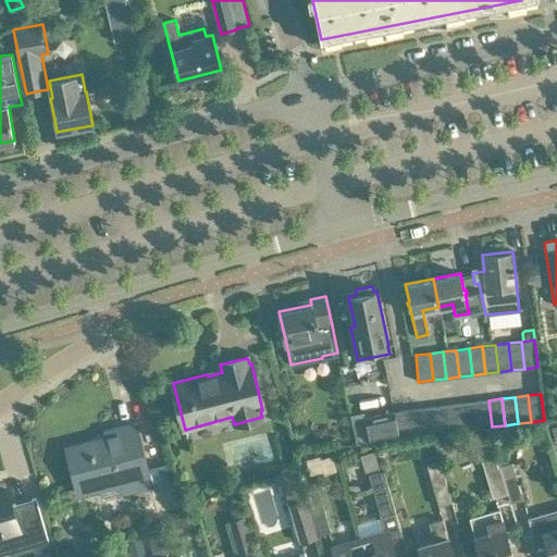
[(475,401),(479,429),(492,426),(489,400),(475,401)]
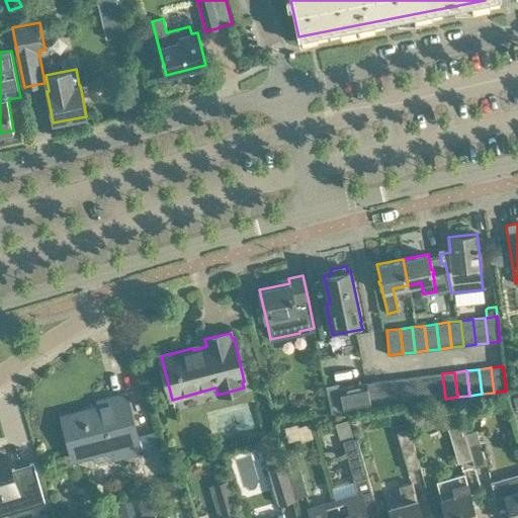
[(430,375),(433,400),(445,399),(442,373),(430,375)]
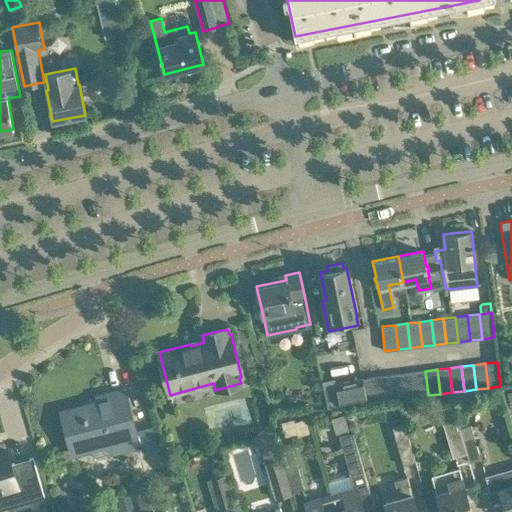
[(413,372),(416,397),(428,395),(425,371),(413,372)]
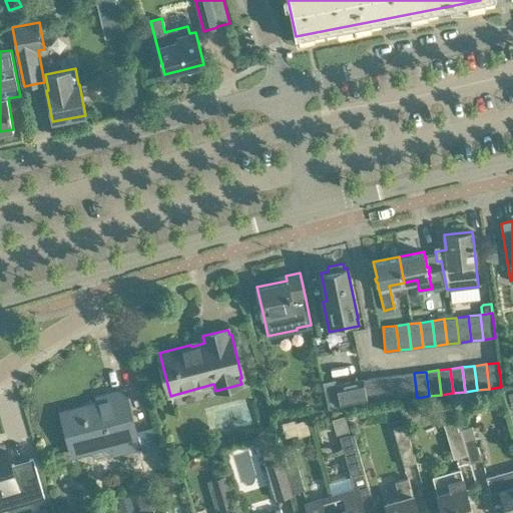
[(402,375),(405,399),(417,398),(414,373),(402,375)]
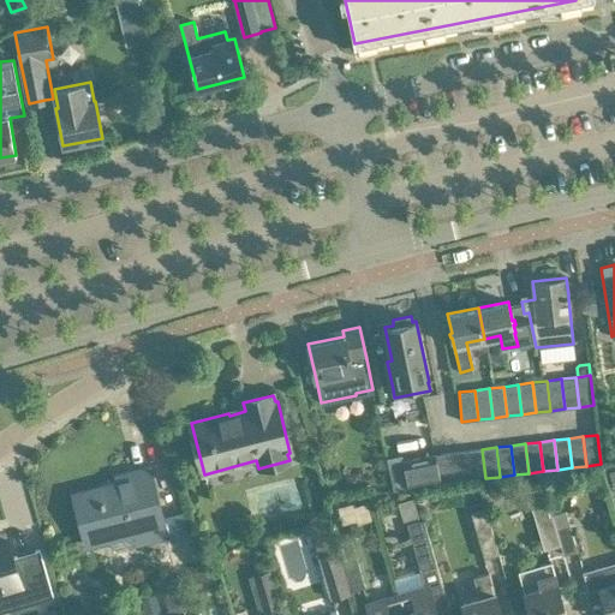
[(467,451),(471,481),(485,478),(482,449),(467,451)]
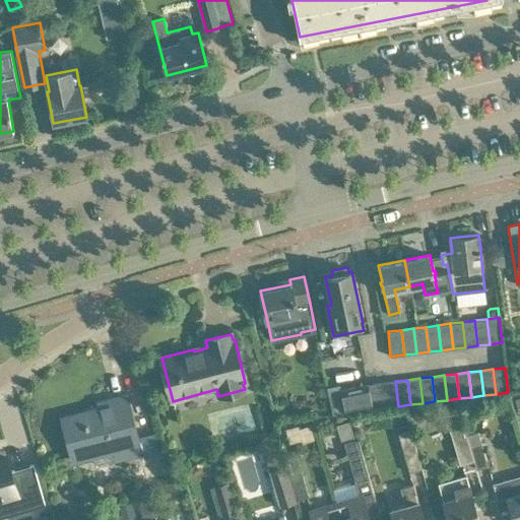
[(373,406),(374,407),(386,406),(383,383),(383,381),(368,383),(369,385),(373,406)]
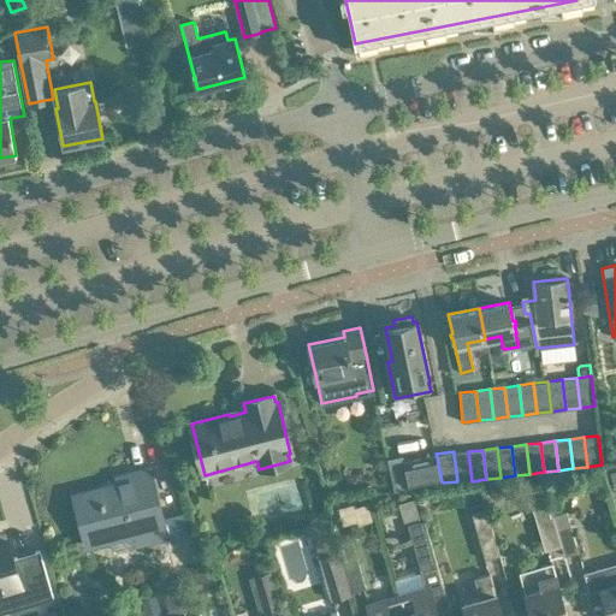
[(454,454),(457,483),(472,481),(468,451),(454,454)]
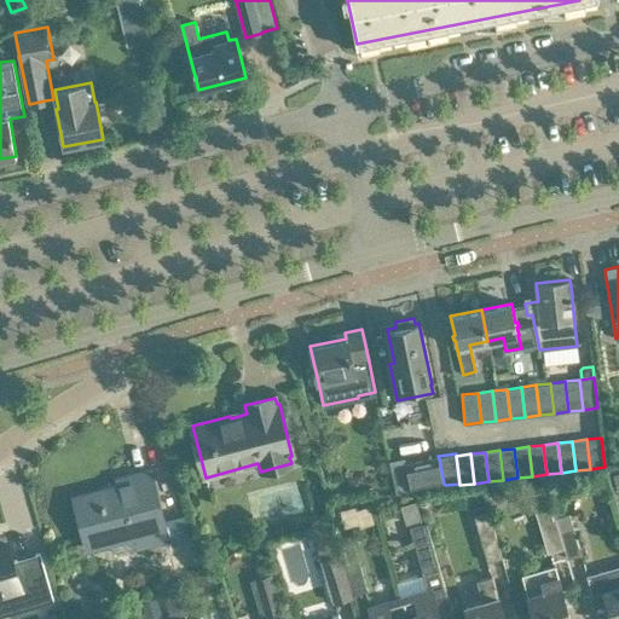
[(439,458),(405,462),(410,487),(444,484),(439,458)]
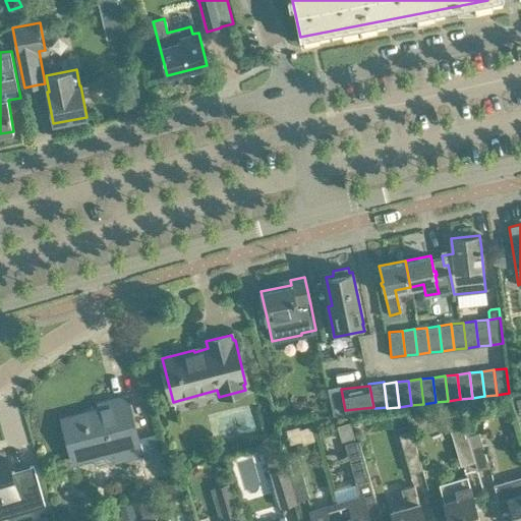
[(110,406),(62,418),(72,457),(92,452),(95,464),(118,459),(140,454),(140,450),(126,396),(112,400),(109,401),(110,406)]
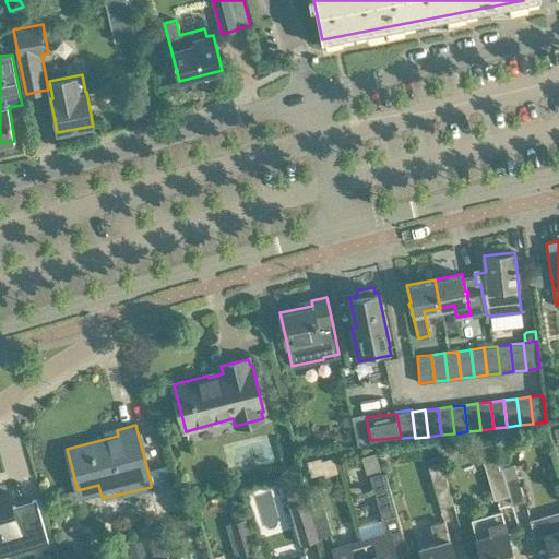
[(326,429),(313,431),(316,443),(329,441),(326,429)]
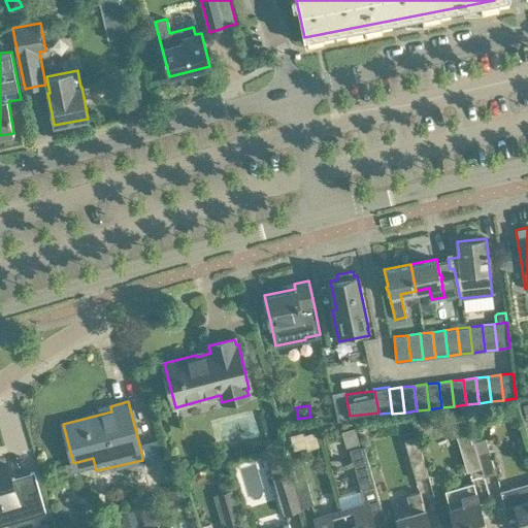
[(481,466),(473,441),(468,426),(455,430),(467,470),(481,466)]
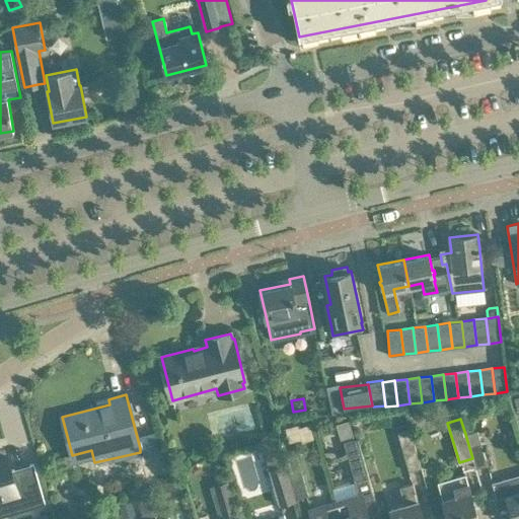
[(349,420),(337,424),(341,439),(354,436),(349,420)]
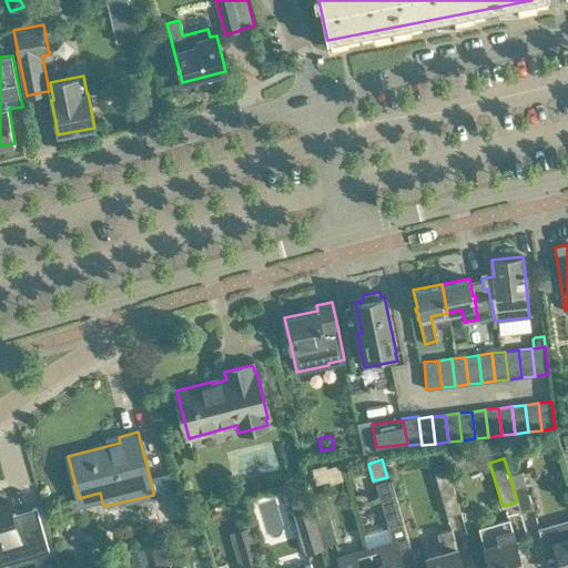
[(447,516),(460,513),(448,469),(435,474),(447,516)]
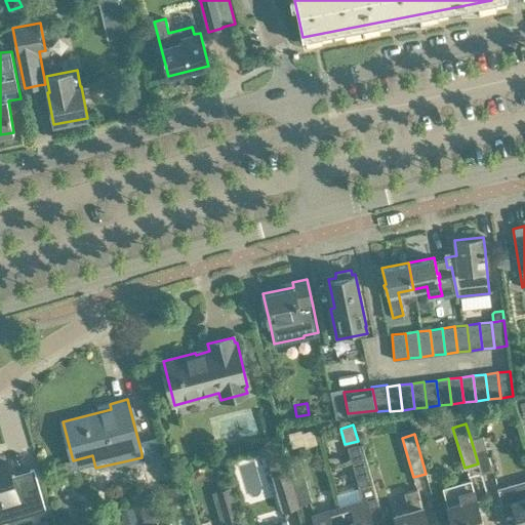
[(471,439),(478,463),(481,474),(493,471),(482,436),(471,439)]
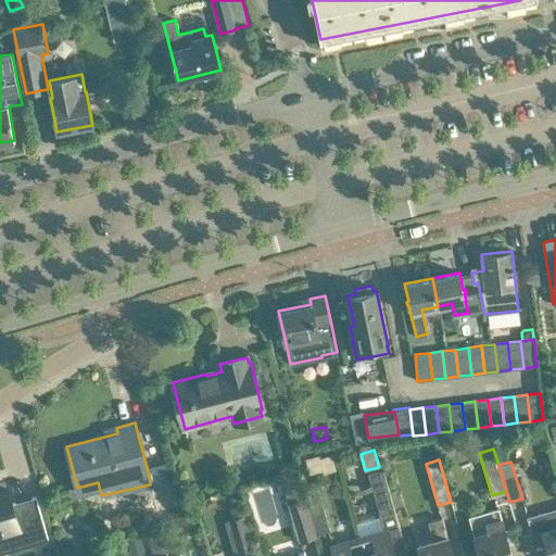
[(382,470),(368,475),(380,516),(394,513),(382,470)]
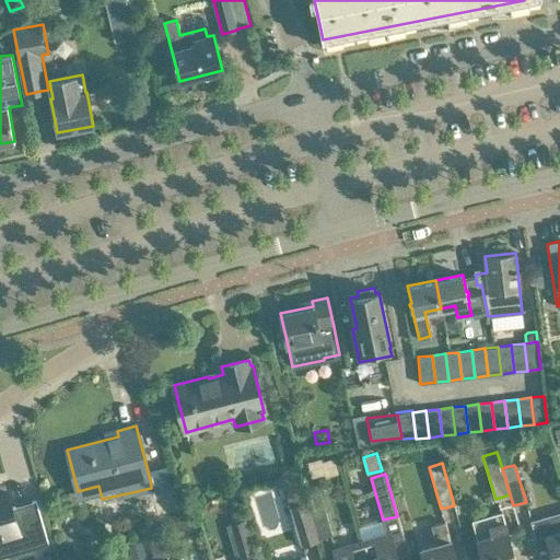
[(0,556),(47,543),(35,500),(10,508),(6,491),(0,492),(0,556)]
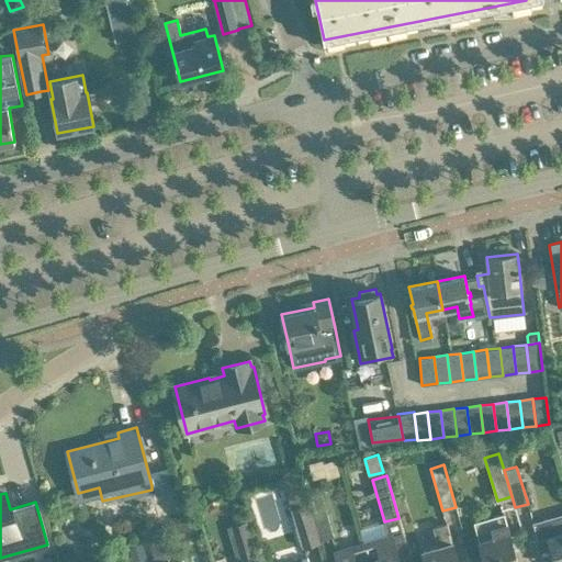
[(155,498),(150,499),(157,521),(181,516),(176,493),(171,494),(155,498)]
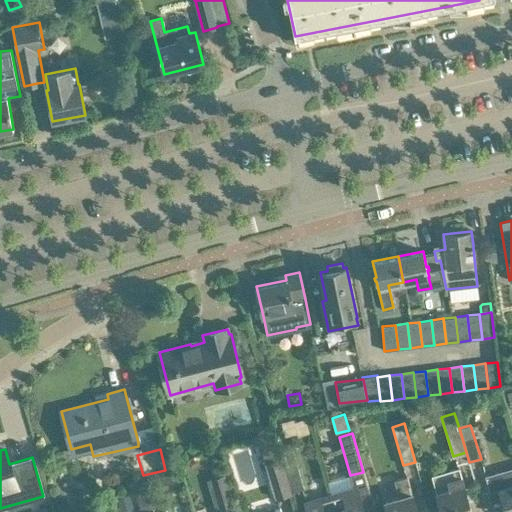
[(279,454),(281,458),(291,492),(304,488),(293,450),(279,454)]
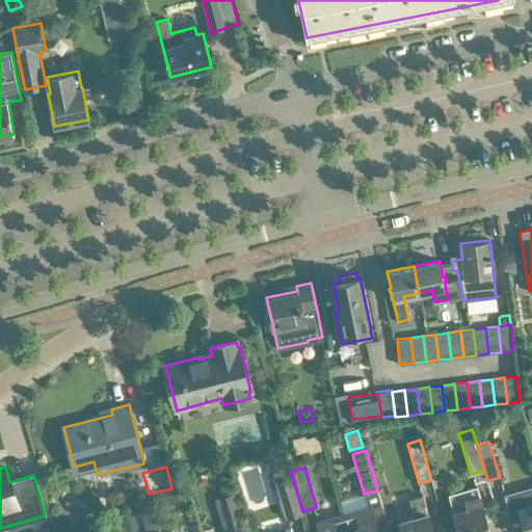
[(302,511),(292,476),(275,481),(286,516),(302,511)]
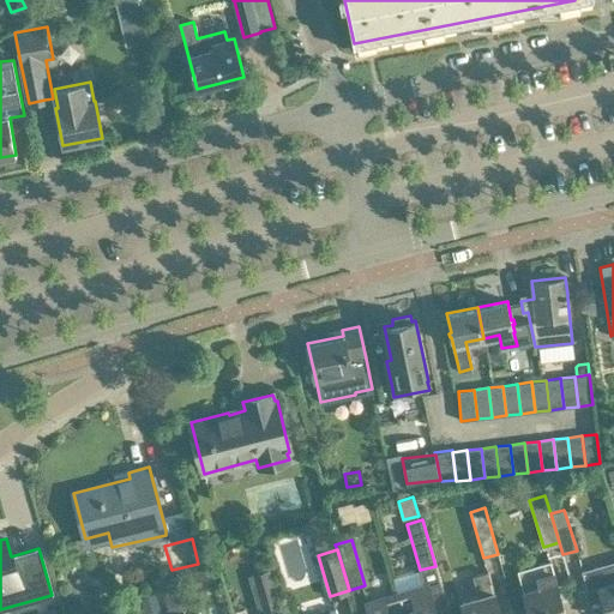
[(565,613),(551,560),(518,570),(530,613),(565,613)]
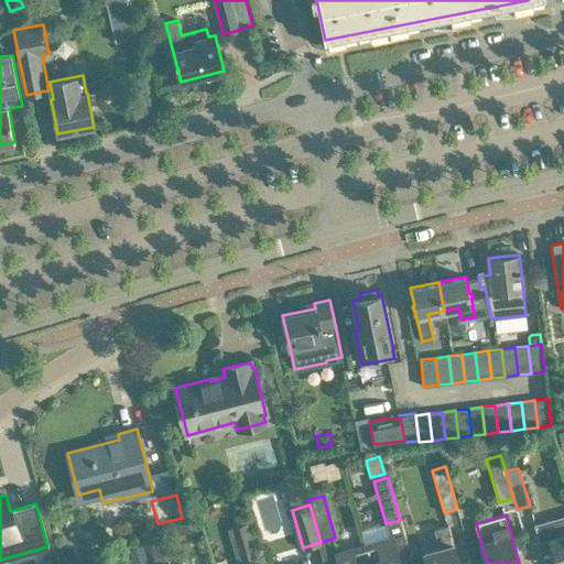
[(563,563),(563,514),(534,524),(540,542),(551,539),(557,563),(563,563)]
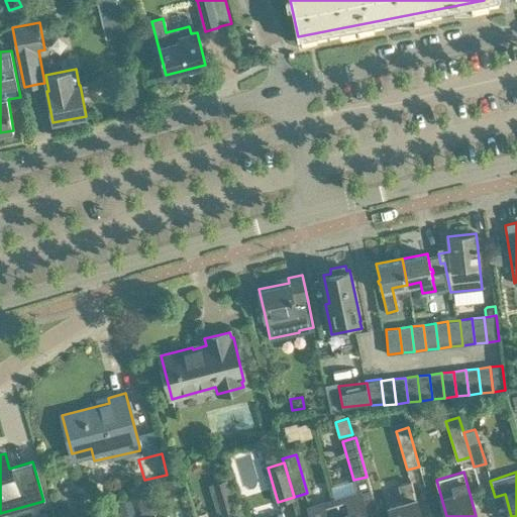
[(180,479),(165,483),(169,496),(183,492),(180,479)]
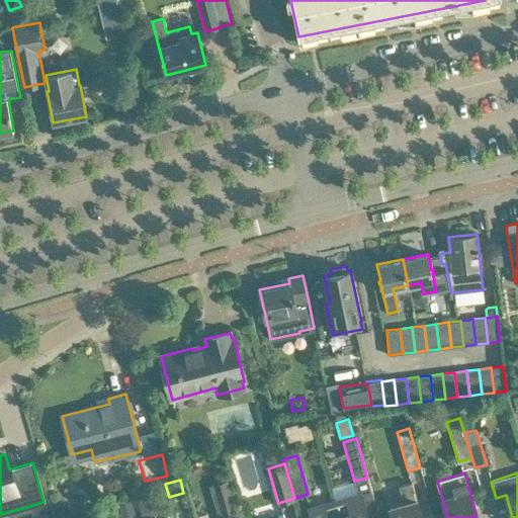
[(214,484),(224,517),(237,517),(226,481),(214,484)]
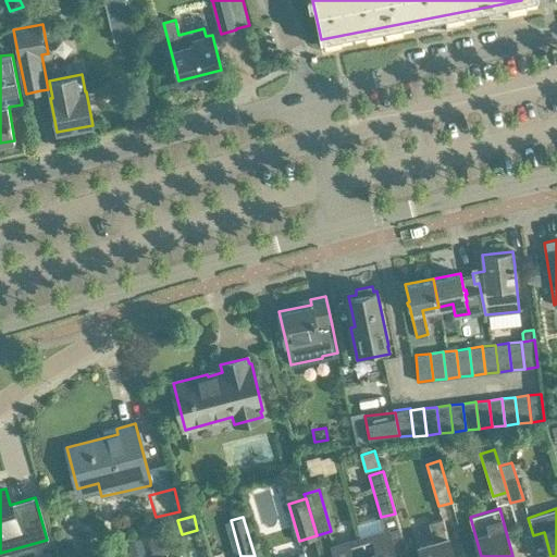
[(454,556),(443,518),(429,522),(434,542),(419,545),(422,556),(454,556)]
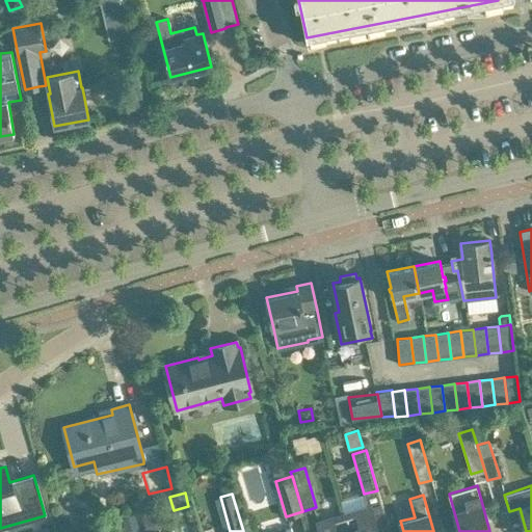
[(344,513),(349,530),(349,531),(376,531),(370,507),(344,513)]
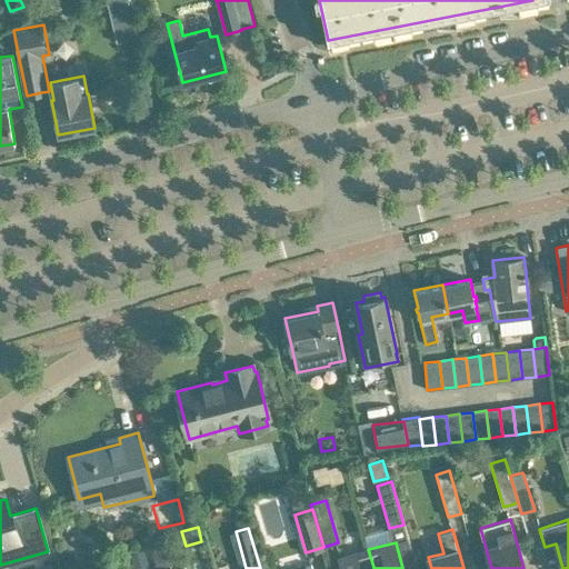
[(143,548),(132,551),(135,560),(139,562),(147,560),(143,548)]
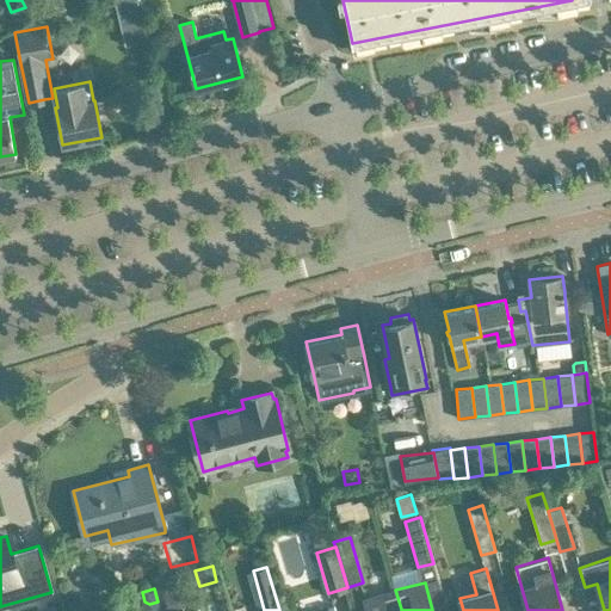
[(401,610),(401,609),(395,590),(365,599),(368,610),(401,610)]
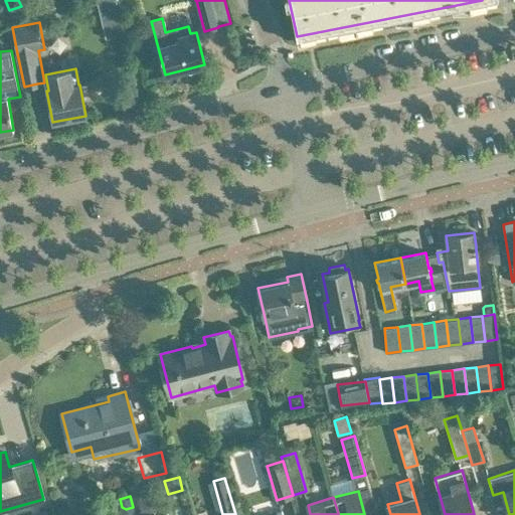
[(300,514),(310,514),(307,501),(297,504),(300,514)]
